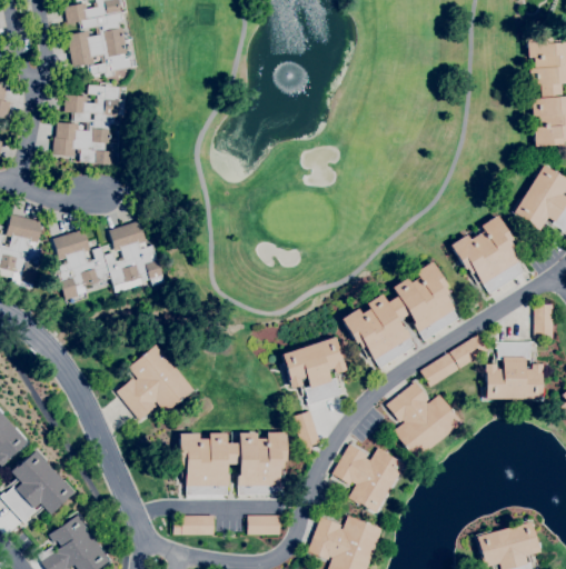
[(108,76),(107,72),(93,75),(91,66),(105,63),(102,55),(95,56),(96,62),(75,67),(68,35),(90,30),(91,37),(99,35),(97,27),(85,29),(82,21),(69,23),(66,7),(87,2),(88,9),(96,7),(96,2),(98,2),(97,0),(119,0),(123,21),(120,22),(121,28),(123,27),(129,52),(126,53),(127,58),(131,58),(132,67),(117,70),(118,73),(108,76)]
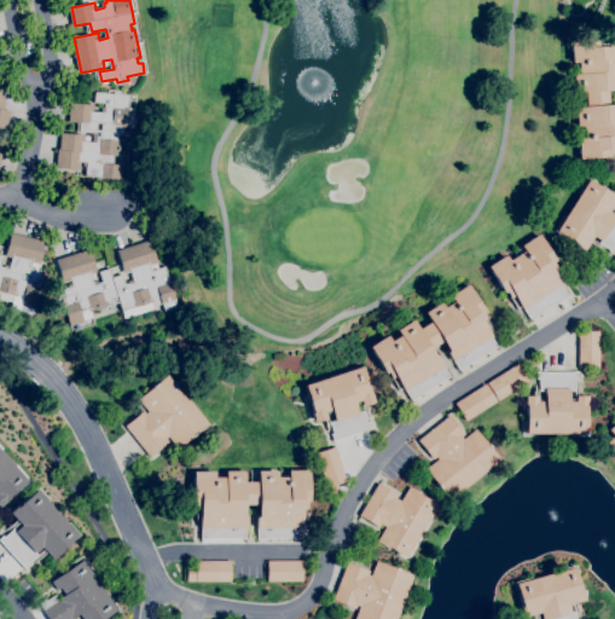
[(614,155),(581,158),(578,106),(589,106),(587,92),(576,92),(573,41),(604,39),(604,41),(610,41),(611,45),(614,45),(614,90),(610,91),(611,104),(614,104),(614,155)]
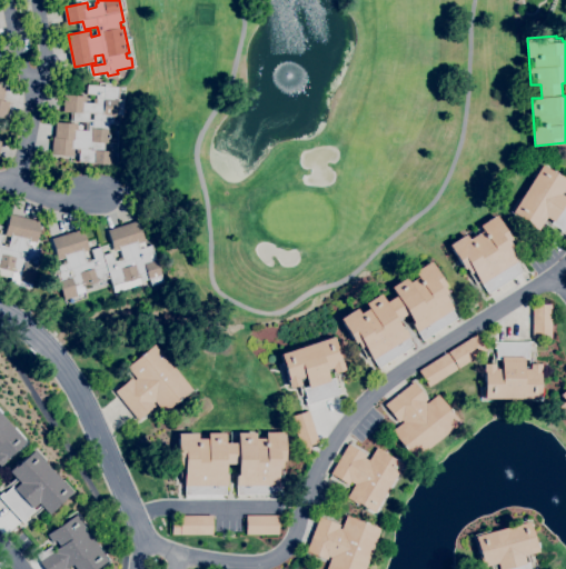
[(1,157),(0,156),(0,83),(9,86),(6,100),(12,102),(9,118),(0,116),(0,140),(5,141),(1,157)]
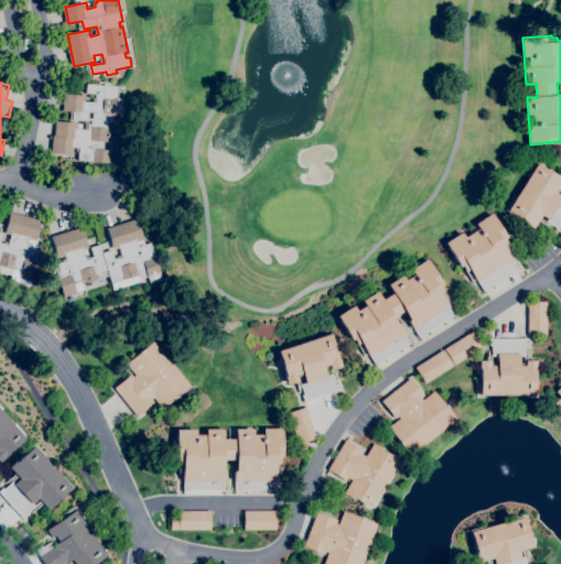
[(115,163),(81,161),(81,151),(78,151),(78,147),(76,147),(75,154),(54,152),(55,137),(56,137),(57,120),(79,122),(78,129),(87,129),(87,120),(75,120),(75,111),(65,110),(66,94),(87,95),(87,101),(96,102),(96,97),(98,97),(98,94),(88,93),(89,84),(120,86),(120,98),(126,98),(125,114),(119,114),(119,115),(116,115),(115,123),(110,122),(110,128),(112,128),(111,142),(106,141),(106,149),(115,150),(115,163)]
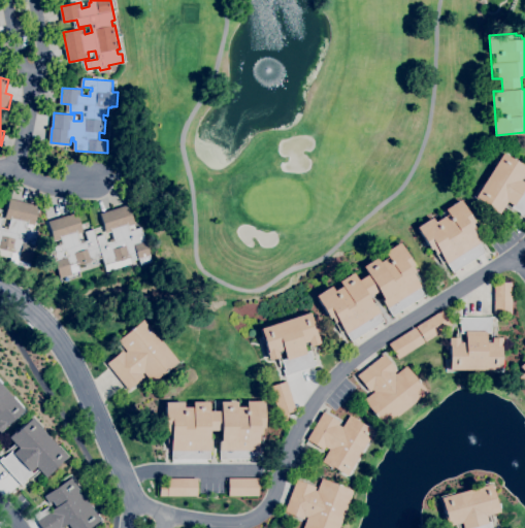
[(524,216),(522,215),(523,212),(514,207),(515,205),(509,201),(501,213),(491,207),(491,206),(477,197),(504,153),(524,165),(524,175),(522,179),(524,182),(524,216)]
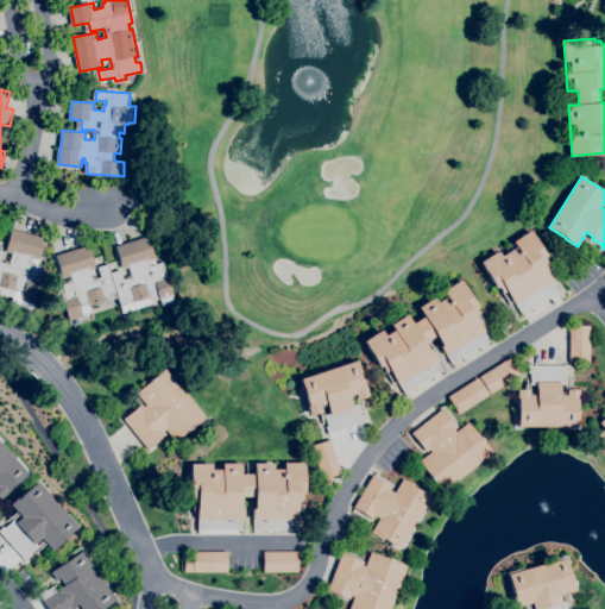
[(36,308),(14,302),(16,296),(0,293),(0,250),(6,252),(4,262),(7,263),(7,261),(13,262),(16,253),(8,251),(14,228),(48,237),(42,259),(39,265),(46,267),(43,283),(38,303),(37,303),(36,308)]
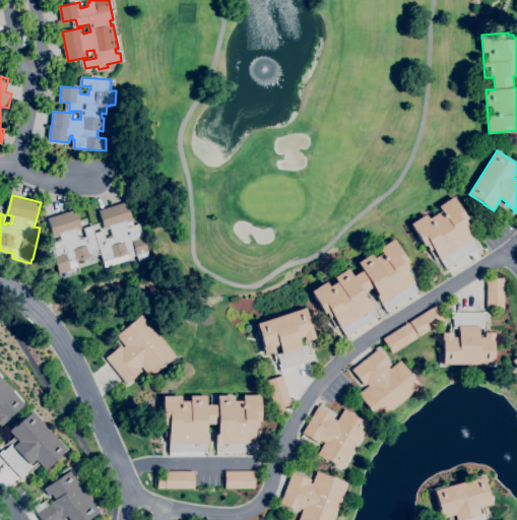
[(448,268),(435,248),(432,250),(428,245),(426,246),(412,223),(428,214),(430,218),(443,210),(440,206),(455,197),(469,218),(467,220),(470,225),(467,228),(474,239),(473,239),(479,248),(448,268)]
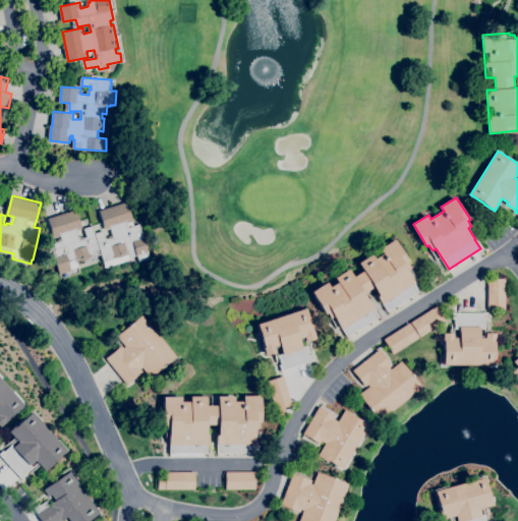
[(61,275),(56,256),(54,257),(51,248),(53,247),(52,243),(60,241),(59,239),(63,238),(62,236),(56,237),(50,218),(78,210),(84,228),(78,230),(80,237),(84,236),(85,238),(89,237),(85,229),(94,226),(97,233),(105,231),(107,239),(111,238),(110,236),(114,235),(112,228),(107,230),(101,211),(129,201),(134,221),(135,226),(140,224),(146,238),(147,238),(151,250),(150,250),(152,258),(140,262),(137,249),(130,251),(131,253),(129,254),(131,259),(107,268),(103,253),(92,257),(78,262),(80,267),(73,270),(73,271),(61,275)]
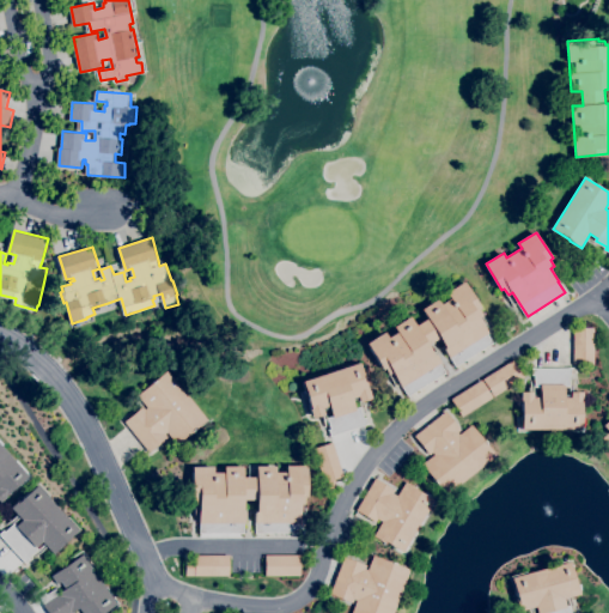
[(410,395),(395,371),(390,375),(387,368),(384,370),(367,343),(385,332),(389,338),(399,332),(395,327),(412,316),(416,326),(428,319),(422,309),(439,298),(443,304),(451,298),(448,292),(466,281),(482,308),(480,309),(485,316),(481,319),(489,333),(494,343),(457,366),(446,347),(440,338),(428,345),(434,354),(437,353),(443,363),(442,363),(448,372),(410,395)]
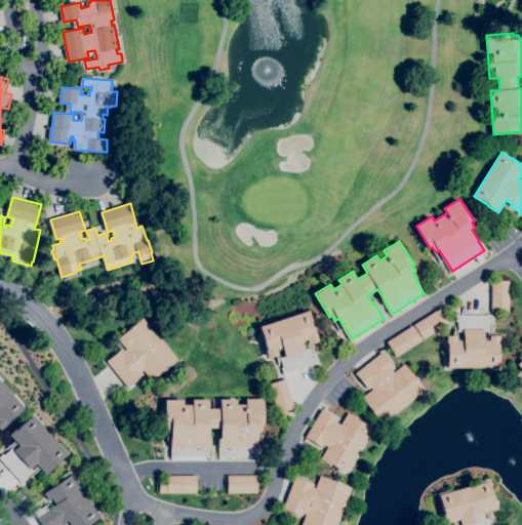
[(511,311),(493,311),(493,281),(511,280),(511,311)]
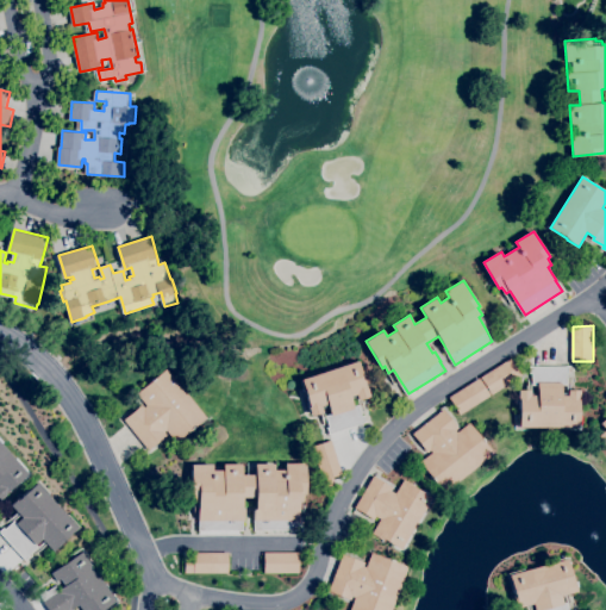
[(493,394),(482,378),(512,358),(524,375),(493,394)]
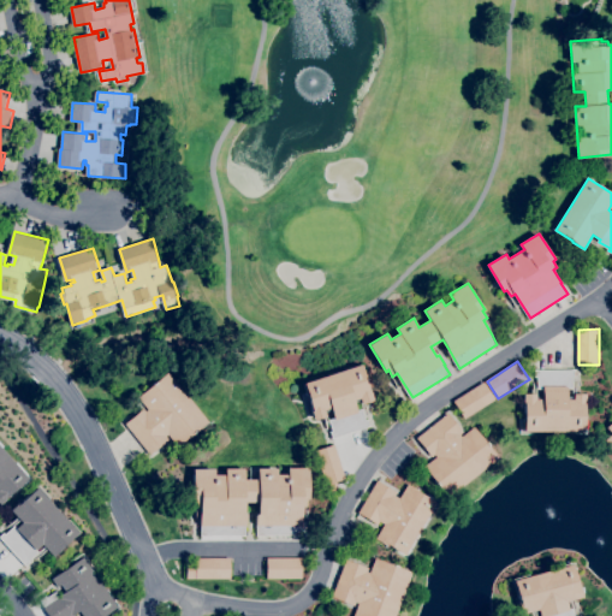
[(334,438),(332,432),(334,431),(331,420),(336,418),(332,408),(326,410),(327,416),(315,420),(313,412),(314,410),(306,384),(363,365),(374,401),(363,404),(362,398),(355,400),(358,410),(363,409),(367,420),(369,420),(372,426),(334,438)]
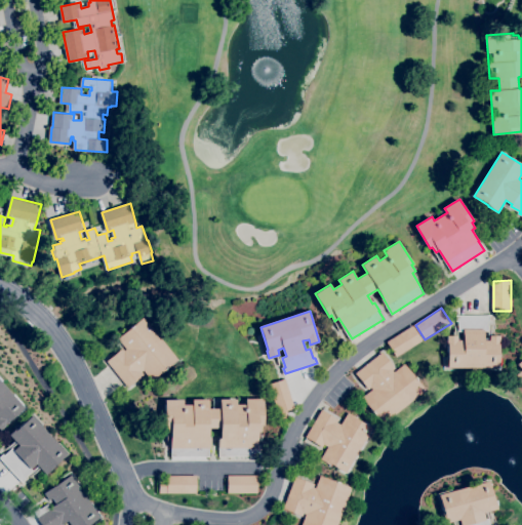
[(500,367),(449,368),(448,342),(447,335),(458,335),(458,340),(465,340),(465,331),(459,331),(459,321),(458,321),(458,316),(491,315),(491,321),(489,321),(490,331),(485,331),(485,340),(490,340),(490,335),(502,335),(502,342),(500,342),(500,367)]
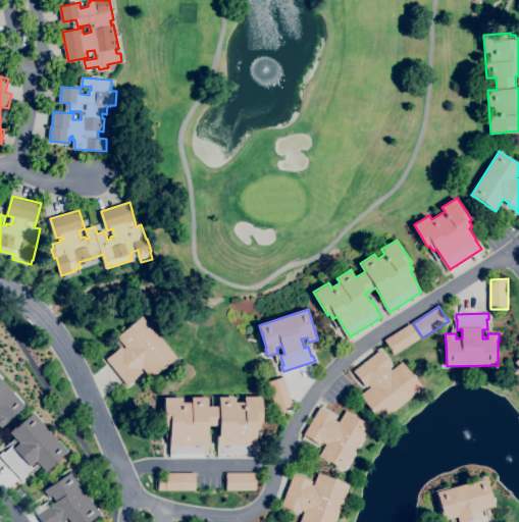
[(128,385),(107,359),(122,346),(125,349),(127,347),(118,336),(132,325),(131,325),(134,323),(135,323),(144,315),(178,357),(168,365),(169,366),(166,368),(166,367),(153,378),(144,368),(143,369),(145,372),(128,385)]
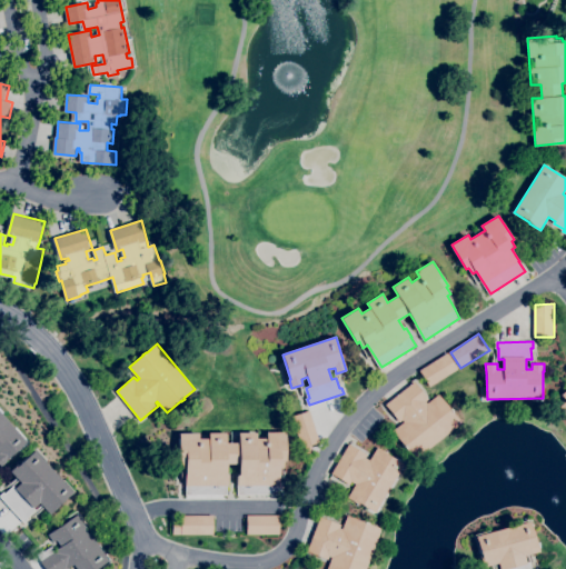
[(432,387),(420,370),(425,368),(449,352),(459,369),(432,387)]
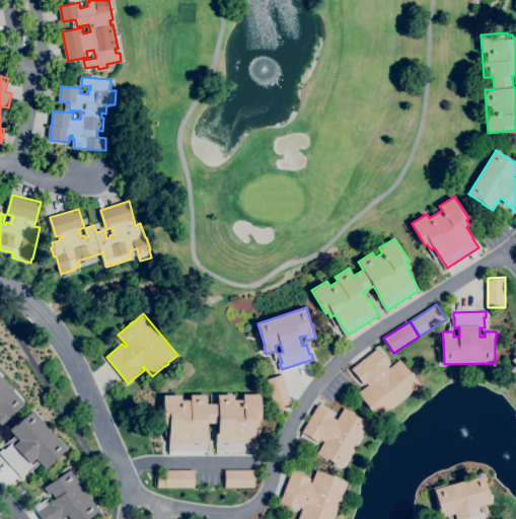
[(380,419),(372,409),(371,410),(369,406),(370,406),(359,393),(369,384),(368,382),(366,384),(353,369),(379,348),(391,364),(389,366),(390,368),(401,359),(412,372),(413,372),(415,375),(414,375),(422,385),(380,419)]
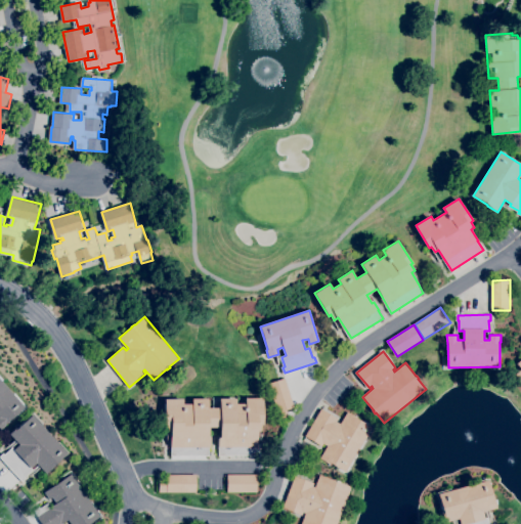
[(520,361),(511,372),(520,382),(520,361)]
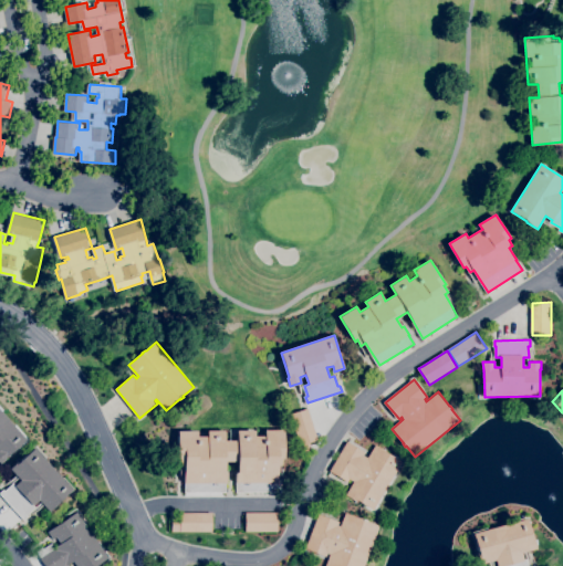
[(0,408),(28,439),(8,459),(2,463),(0,460),(0,408)]
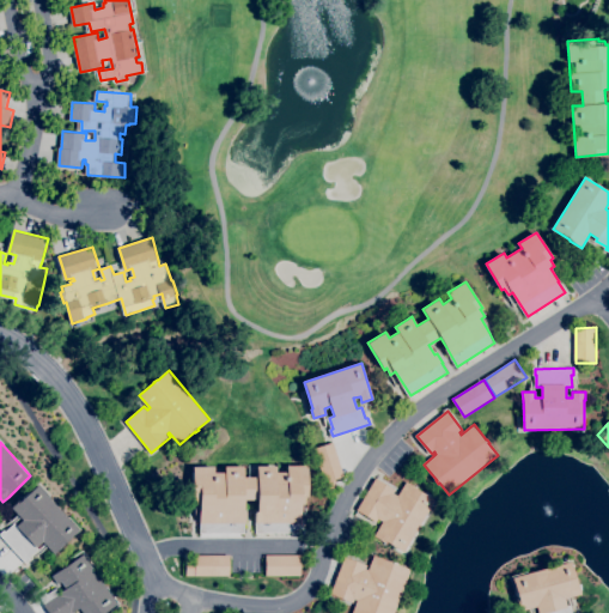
[(329,491),(315,449),(334,442),(346,475),(336,479),(339,487),(329,491)]
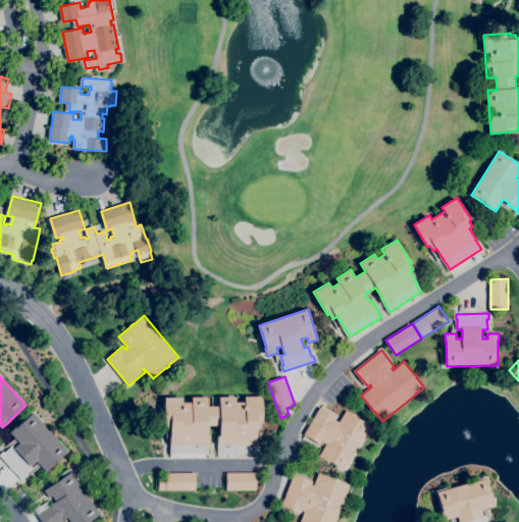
[(257,454),(219,454),(219,435),(220,435),(220,425),(208,425),(208,435),(210,435),(210,446),(209,446),(209,454),(171,454),(171,429),(167,429),(167,423),(165,423),(165,397),(183,397),(183,403),(193,403),(193,397),(208,397),(208,406),(220,406),(220,397),(237,397),(237,402),(246,402),(246,397),(264,397),(263,422),(261,422),(261,429),(258,429),(258,445),(257,445),(257,454)]
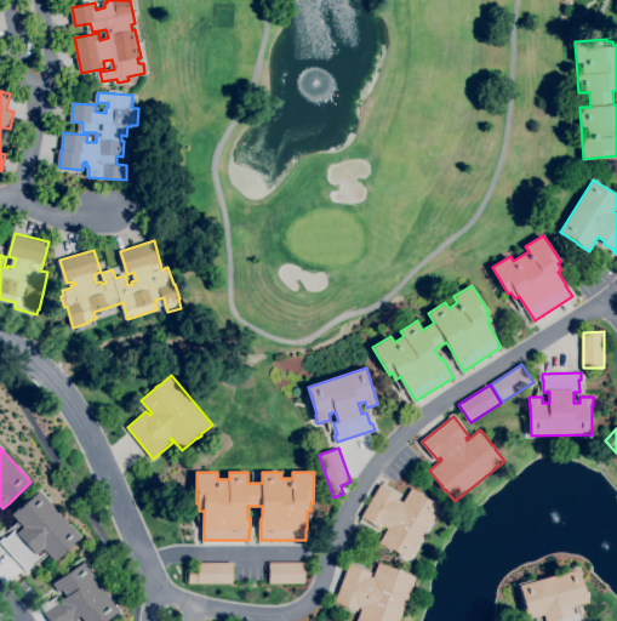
[(411,559),(394,548),(393,551),(381,542),(389,528),(384,525),(382,529),(363,517),(382,484),(401,496),(400,500),(405,502),(413,488),(424,494),(424,495),(433,501),(434,499),(443,503),(440,506),(443,507),(411,559)]
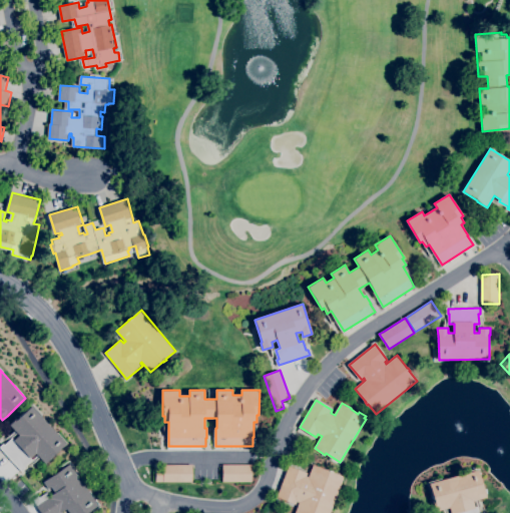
[(23,471),(1,447),(4,444),(6,445),(14,438),(15,440),(20,435),(11,425),(19,417),(19,418),(32,406),(66,444),(54,455),(55,456),(46,464),(36,453),(31,458),(33,460),(25,467),(26,468),(23,471)]
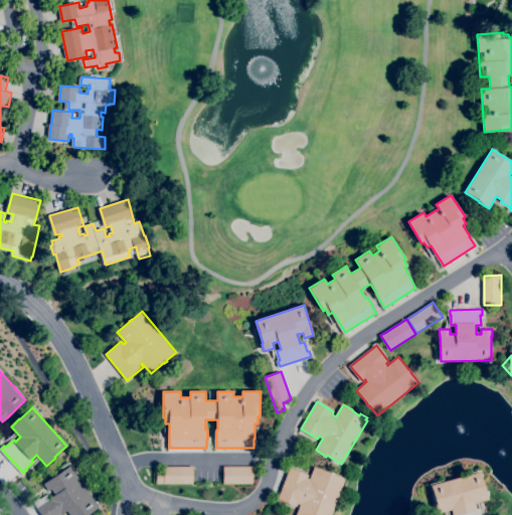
[(42,514),(37,508),(38,507),(34,501),(40,497),(41,499),(48,494),(51,498),(54,496),(50,490),(49,491),(44,484),(59,473),(57,470),(62,467),(65,470),(70,466),(100,507),(88,514),(71,514),(68,511),(62,514),(42,514)]
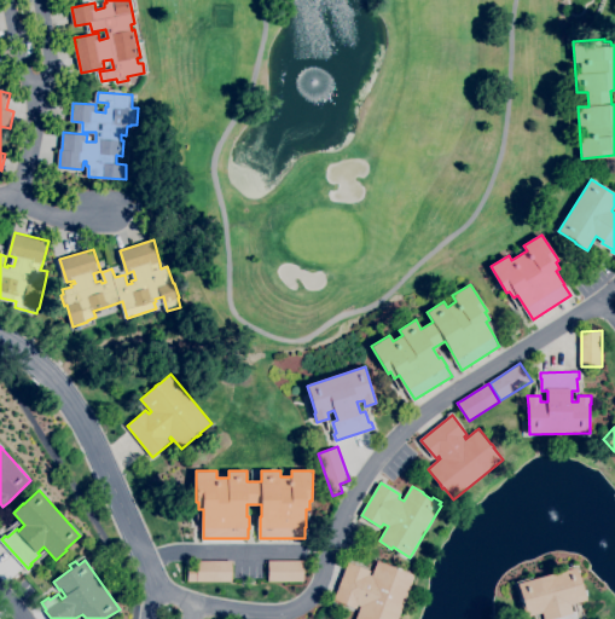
[(306,582),(303,582),(271,582),(270,561),(306,560),(306,582)]
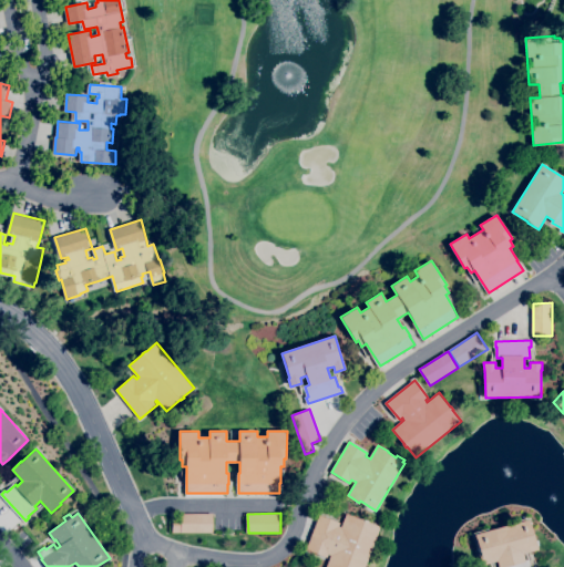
[(214,533),(173,533),(173,523),(182,523),(182,514),(185,514),(214,514),(214,533)]
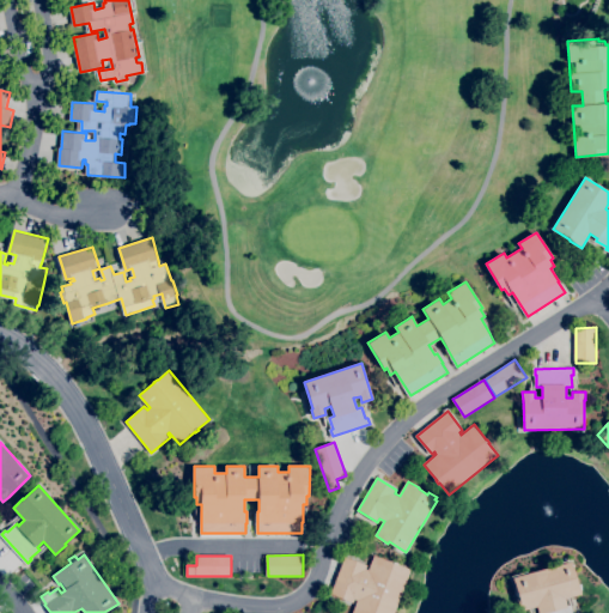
[(395,612),(353,612),(359,600),(355,599),(354,602),(332,594),(346,557),(369,565),(367,569),(370,570),(376,556),(394,563),(394,562),(399,563),(397,564),(413,569),(395,612)]
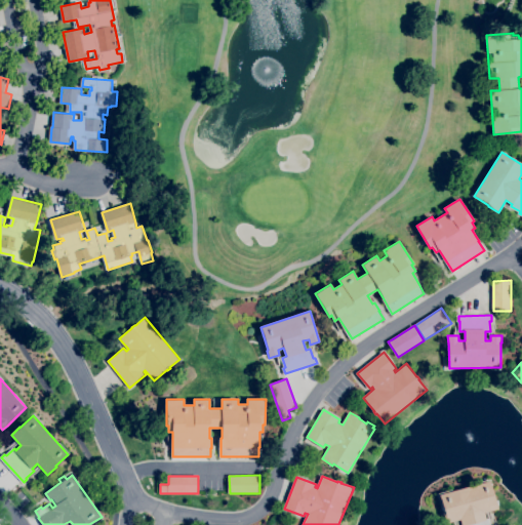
[(462,524),(460,519),(446,523),(443,512),(444,511),(440,494),(489,481),(492,489),(493,489),(498,509),(485,513),(486,519),(489,519),(490,524),(462,524)]
